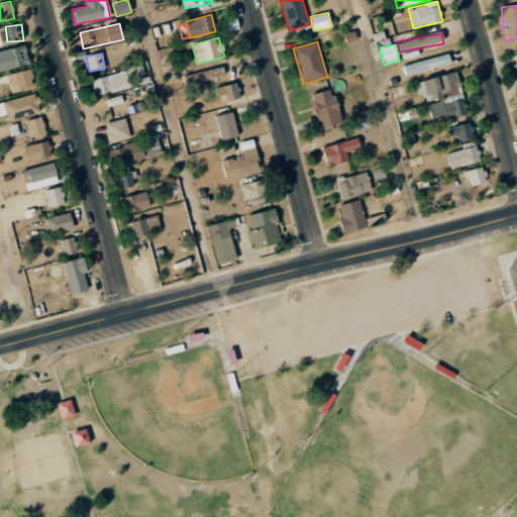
[(403,66),(405,75),(450,63),(448,54),(403,66)]
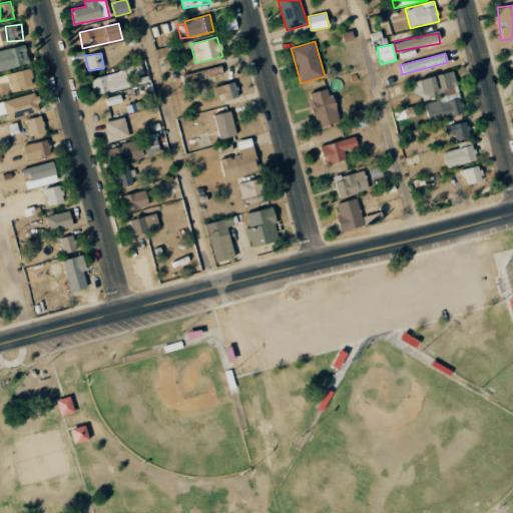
[(142,73),(140,62),(125,64),(127,75),(142,73)]
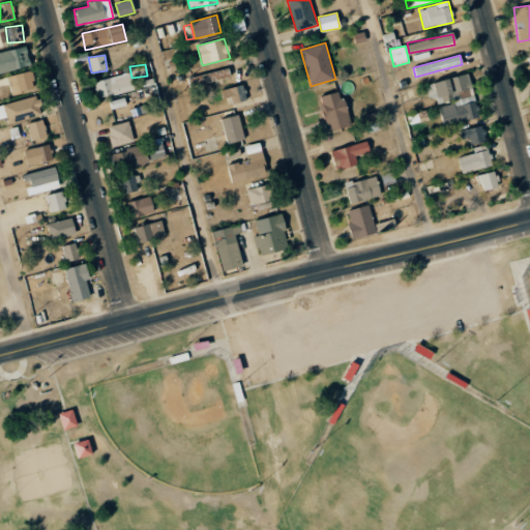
[(230,80),(228,69),(190,76),(192,85),(230,80)]
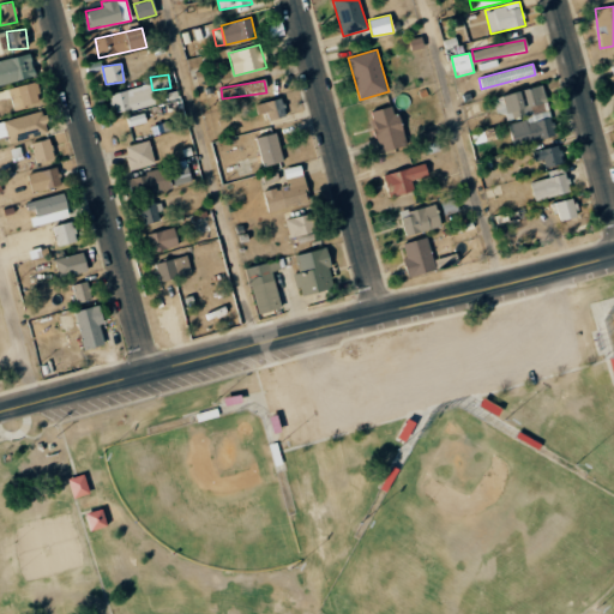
[(13,109),(41,102),(35,82),(7,89),(13,109)]
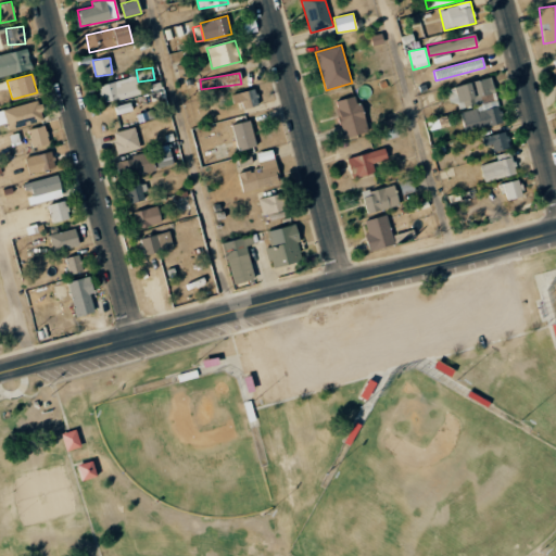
[(103,102),(140,96),(137,77),(101,83),(103,102)]
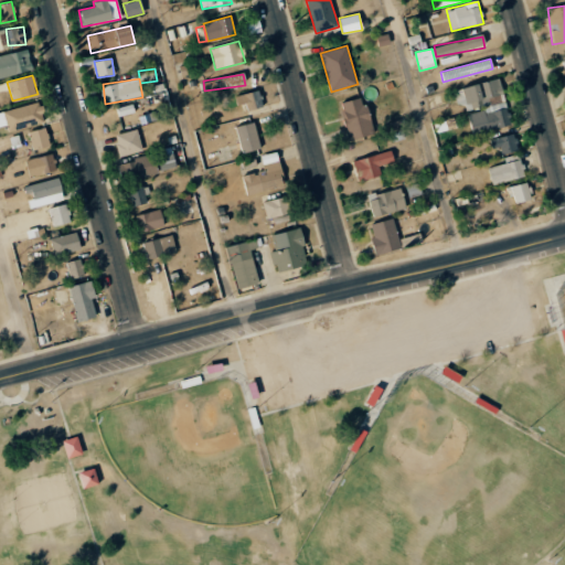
[(510,126),(503,97),(499,78),(455,89),(458,105),(470,102),(472,112),(467,113),(472,136),(510,126)]
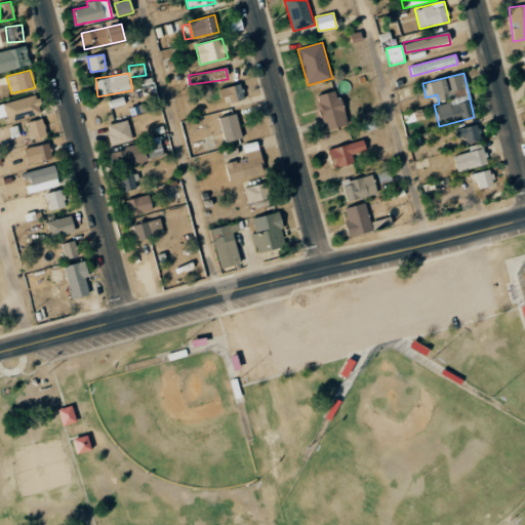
[(218,90),(220,97),(228,95),(230,104),(245,98),(240,83),(218,90)]
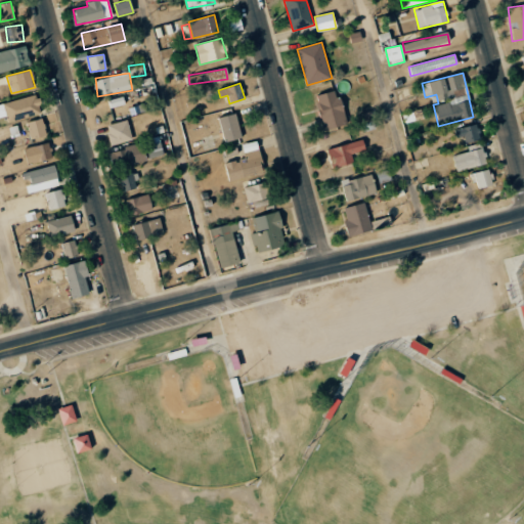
[(315,95),(322,130),(346,125),(339,90),(315,95)]
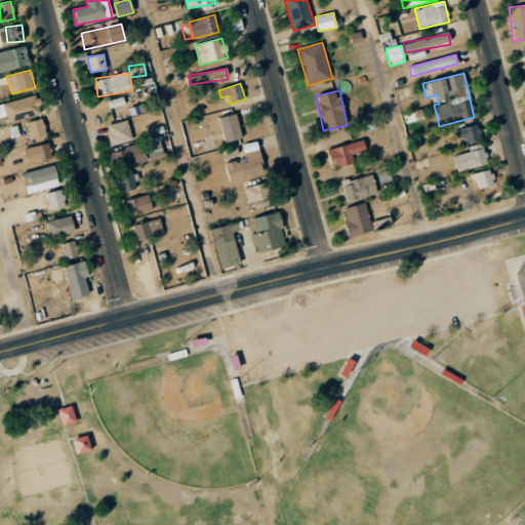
[(0,117),(5,116),(7,122),(41,114),(36,94),(0,104),(0,117)]
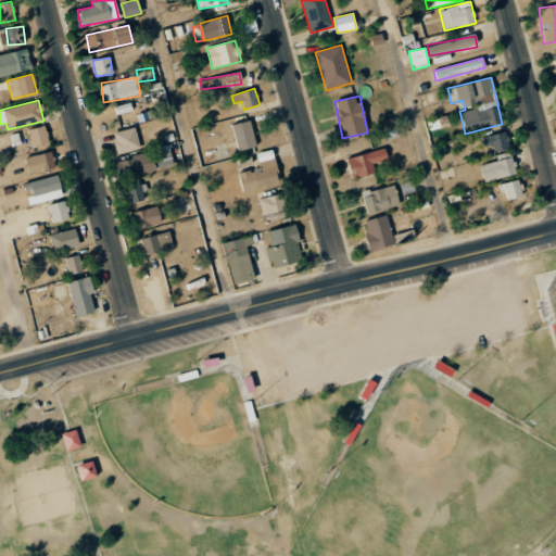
[(232,124),(237,150),(255,147),(251,121),(232,124)]
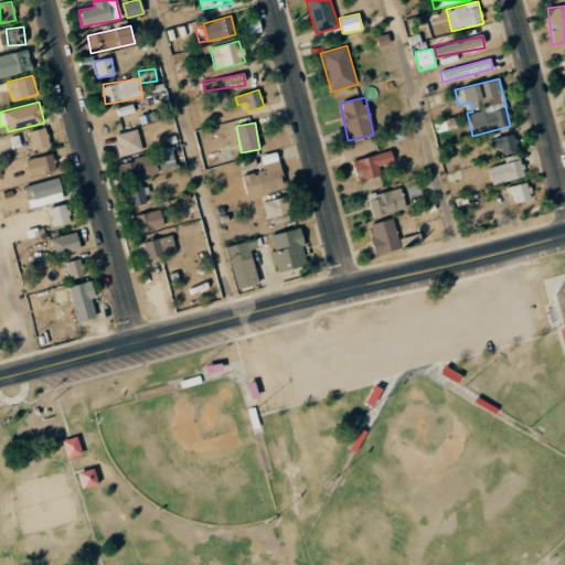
[(49,147),(45,128),(28,131),(32,150),(49,147)]
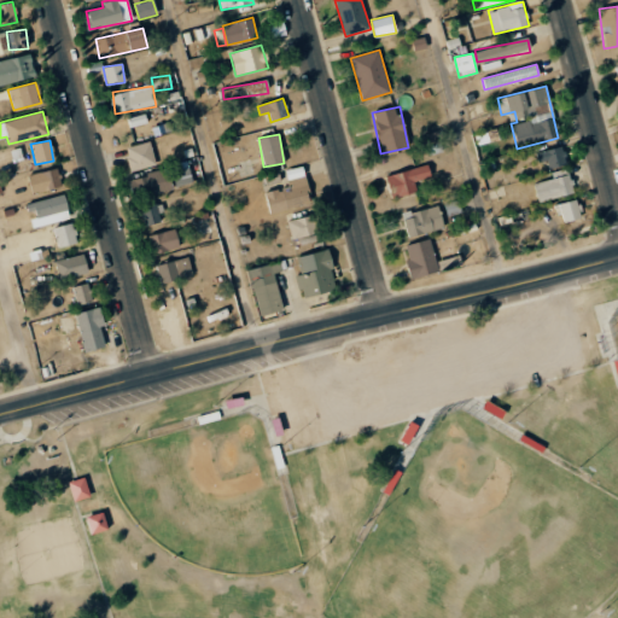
[(126,147),(132,172),(156,164),(150,141),(126,147)]
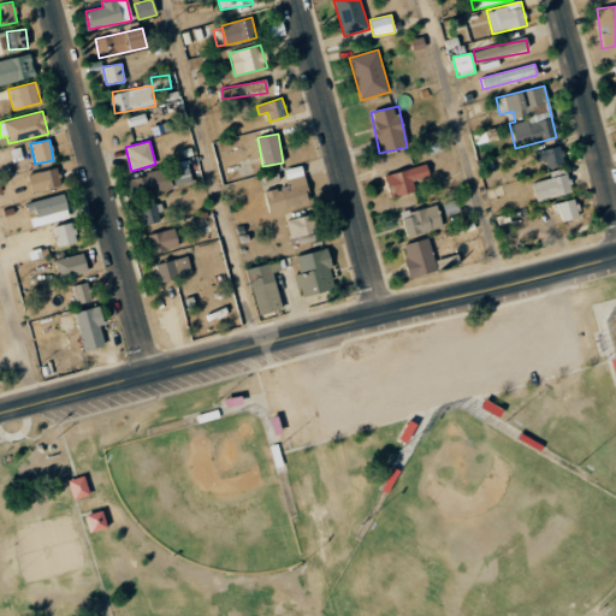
[(564,164),(560,146),(534,152),(537,163),(545,160),(548,169),(564,164)]
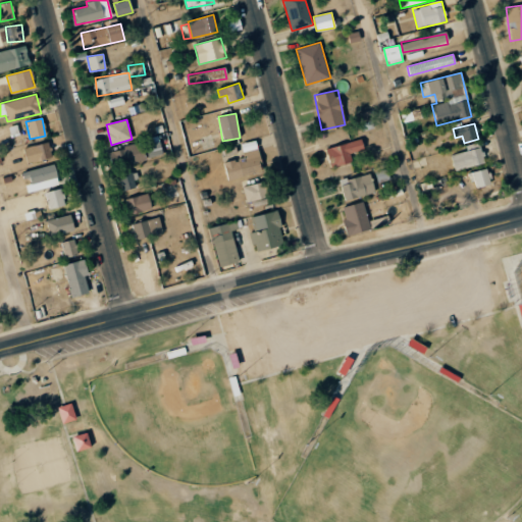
[(160,140),(145,142),(147,157),(162,154),(160,140)]
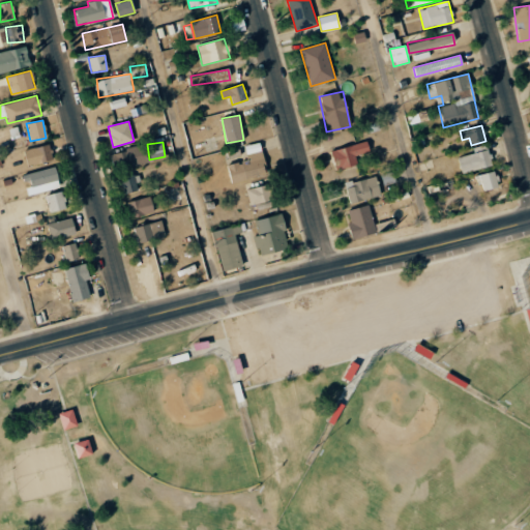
[(232,184),(267,174),(259,142),(243,146),(247,160),(227,166),(232,184)]
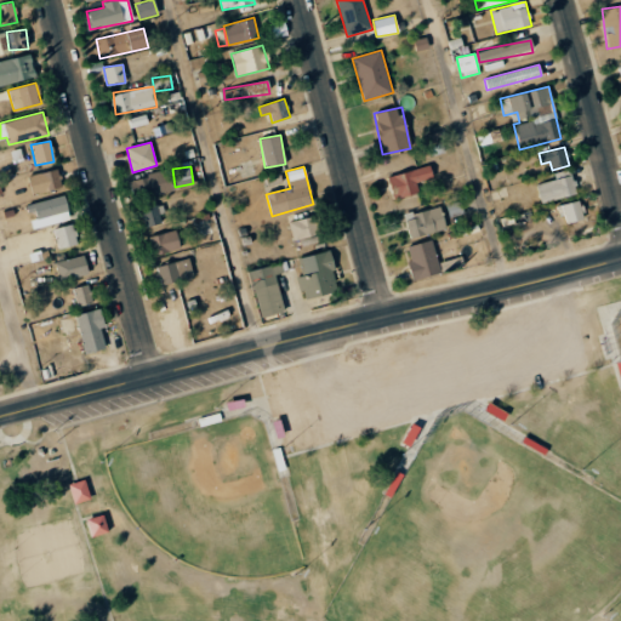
[(433,177),(431,166),(388,176),(394,200),(419,194),(416,182),(433,177)]
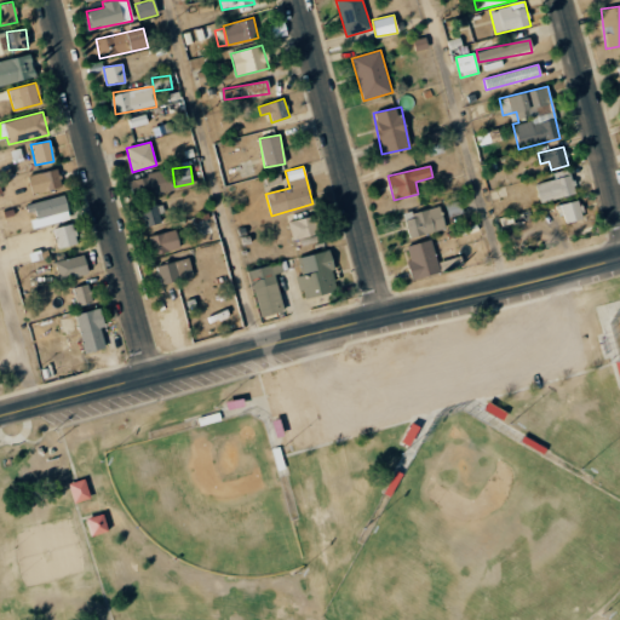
[(62,187),(56,168),(27,177),(33,195),(62,187)]
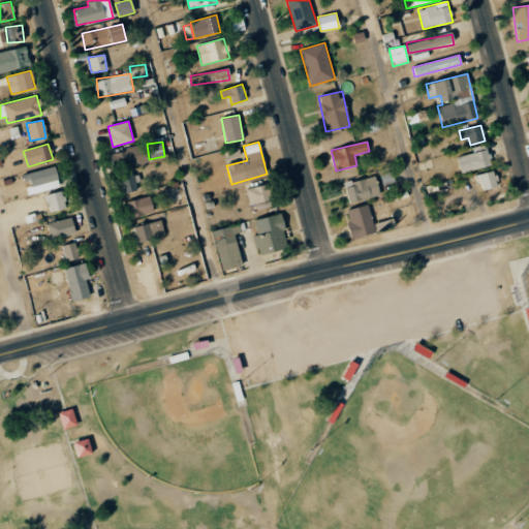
[(111,153),(114,170),(148,163),(144,146),(111,153)]
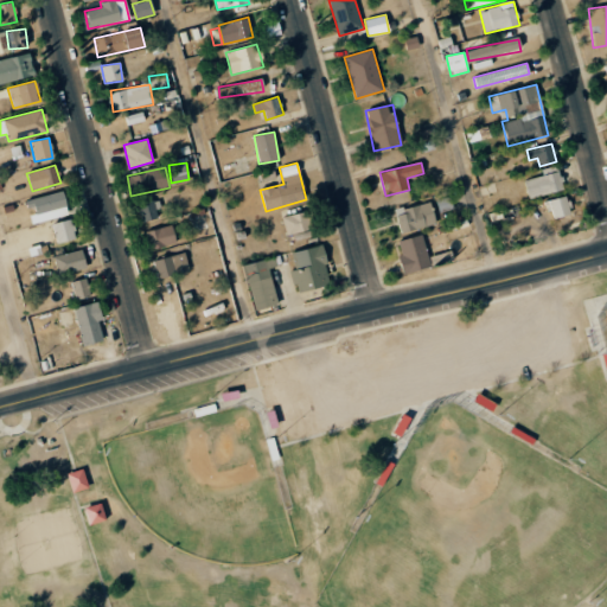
[(524,180),(529,199),(563,190),(558,171),(524,180)]
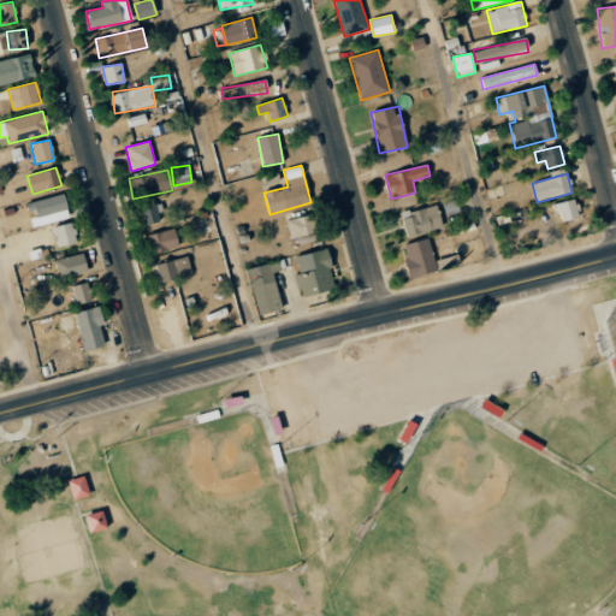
[(33,226),(69,219),(65,195),(27,202),(29,214),(30,214),(33,226)]
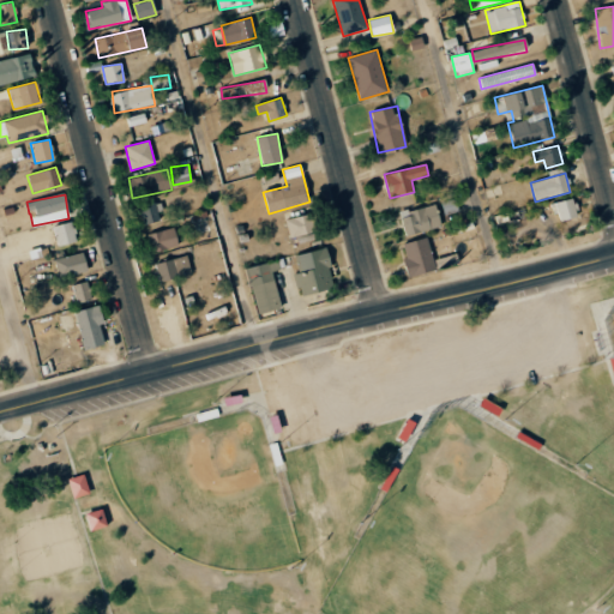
[(553,203),(558,221),(577,217),(573,198),(553,203)]
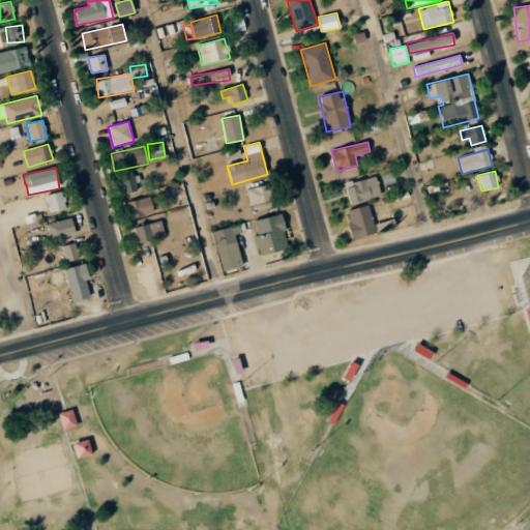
[(124,194),(142,190),(138,174),(120,178),(124,194)]
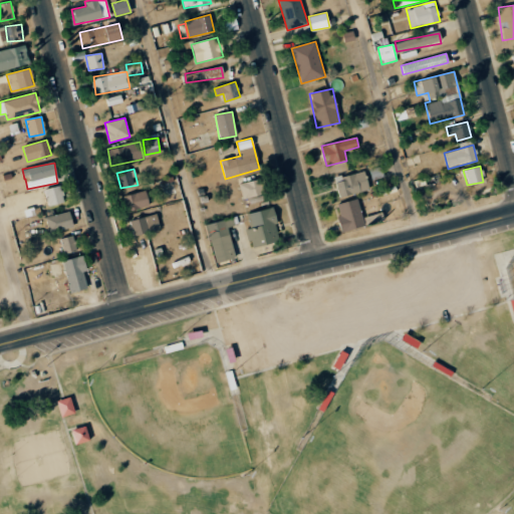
[(339,197),(369,190),(364,171),(334,178),(339,197)]
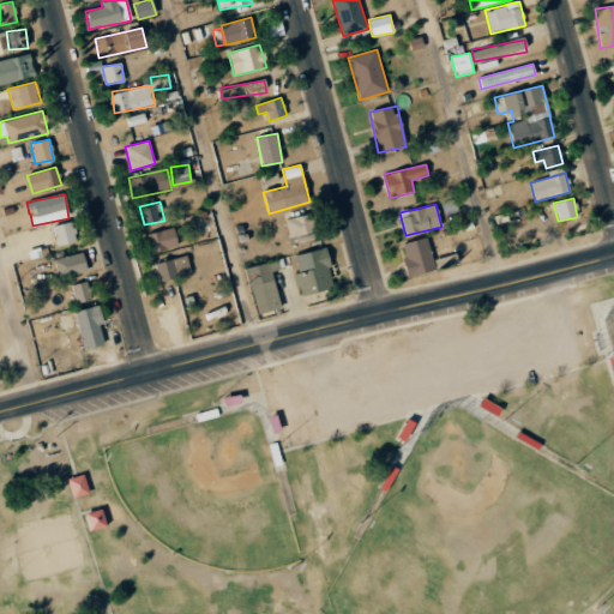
[(313,233),(309,215),(286,220),(289,238),(313,233)]
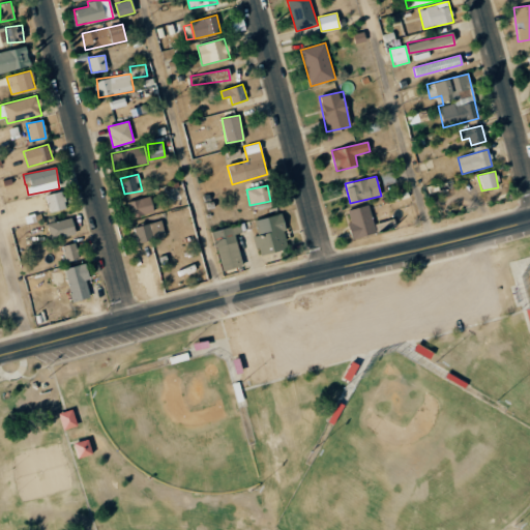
[(46,196),(50,212),(66,209),(61,192),(46,196)]
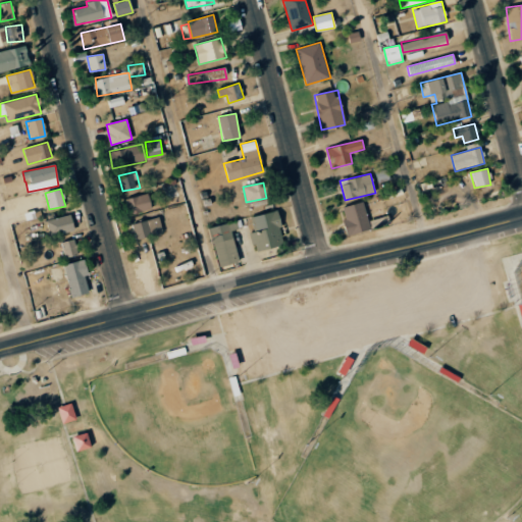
[(128,215),(152,209),(148,194),(125,199),(128,215)]
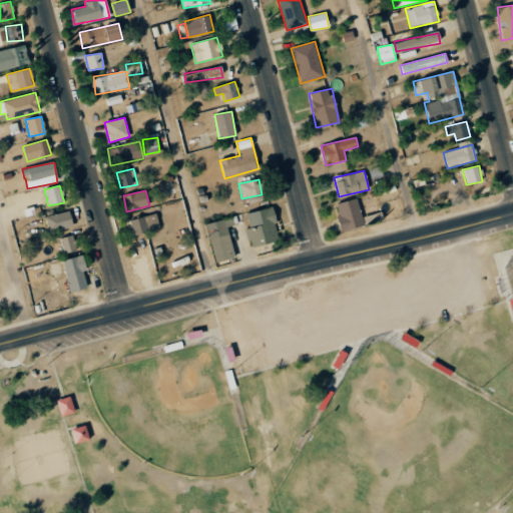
[(341,232),(365,225),(357,198),(337,203),(340,214),(337,215),(341,232)]
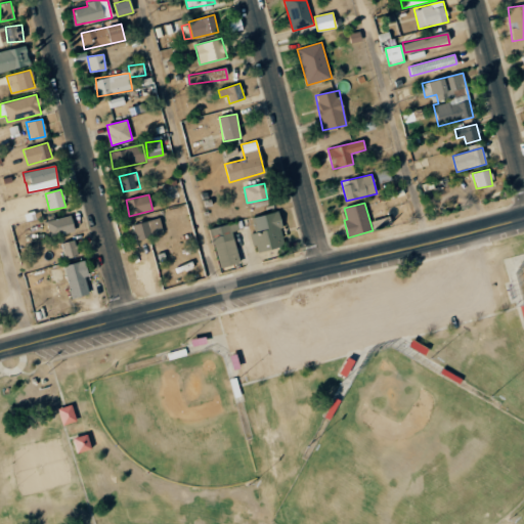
[(252,233),(255,252),(284,248),(278,213),(252,217),(254,232),(252,233)]
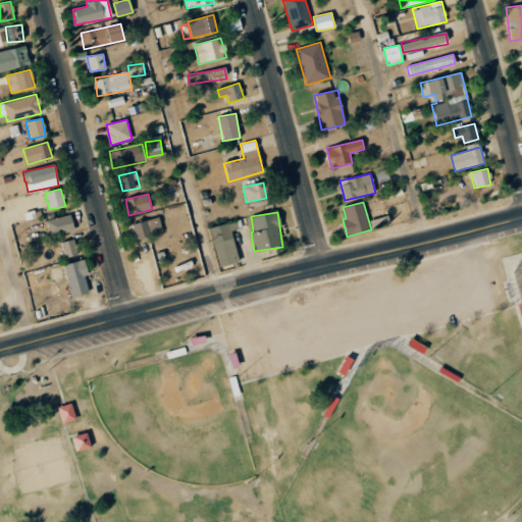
[(46,221),(50,237),(74,229),(69,214),(46,221)]
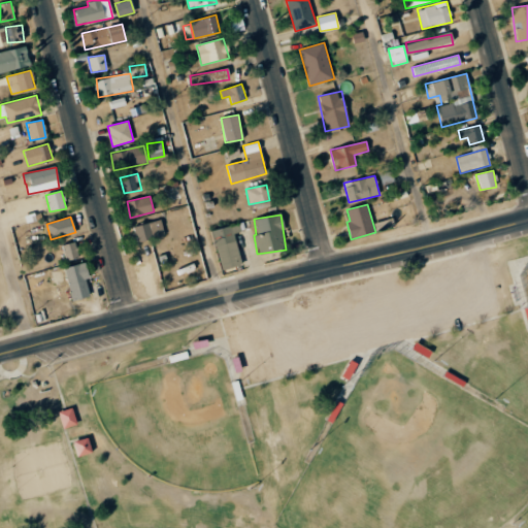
[(137,242),(164,234),(160,219),(133,227),(137,242)]
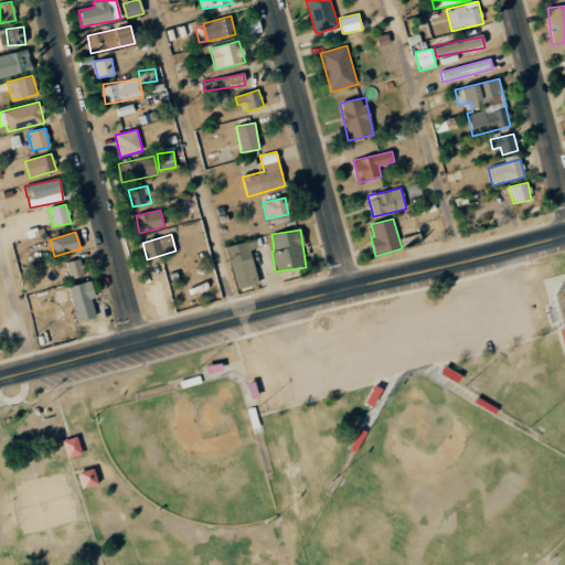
[(237,289),(259,284),(249,249),(257,247),(255,240),(226,247),(237,289)]
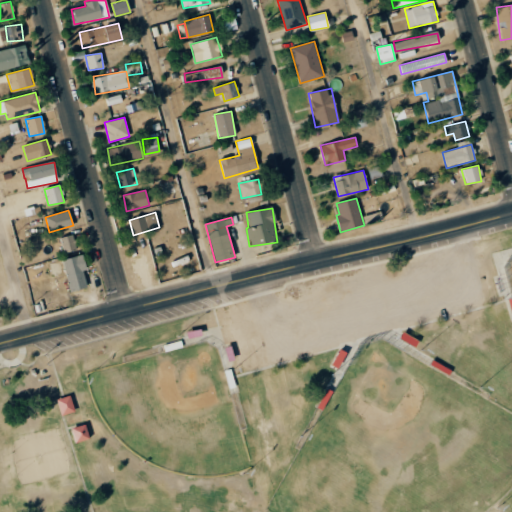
[(76,250),(73,235),(60,238),(63,253),(76,250)]
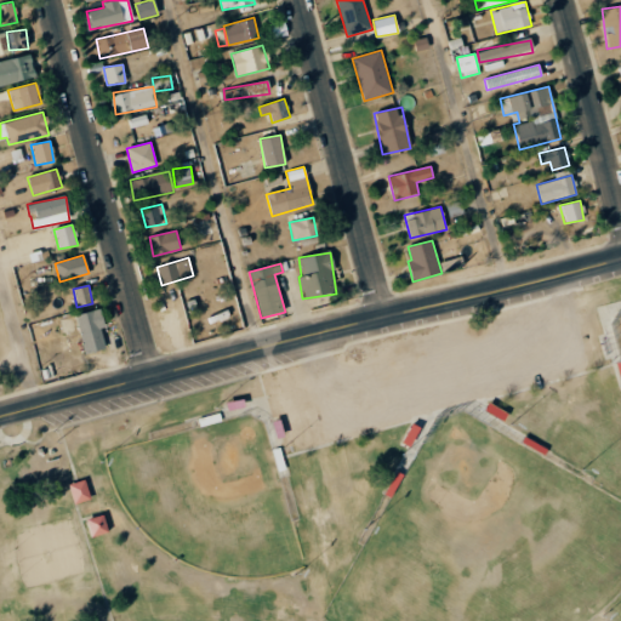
[(107,349),(100,309),(77,314),(84,353),(107,349)]
